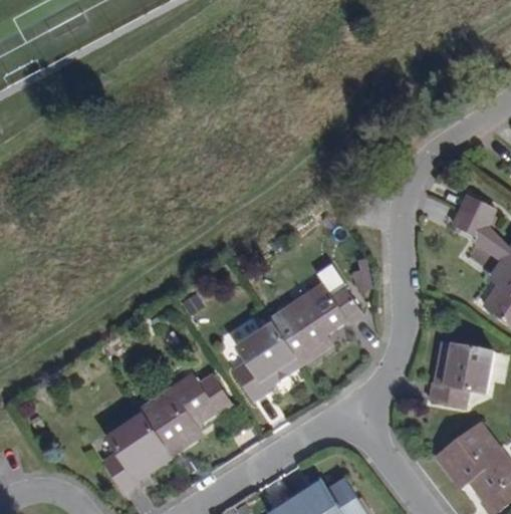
[(506,199),(475,185),(468,201),(498,212),(500,214),(506,199)]
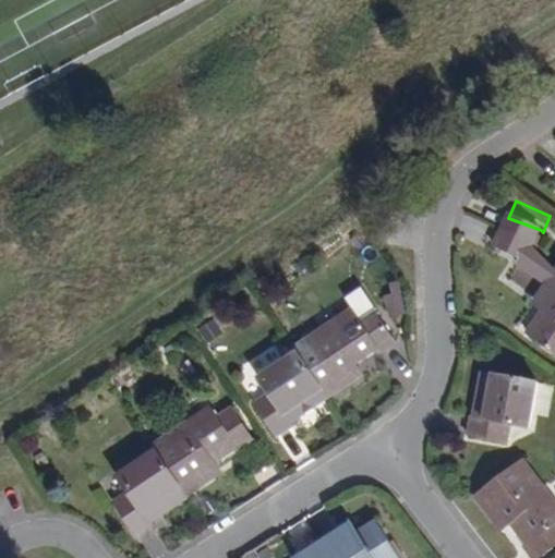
[(541,230),(508,218),(508,219),(533,237),(539,241),(543,232),(541,230)]
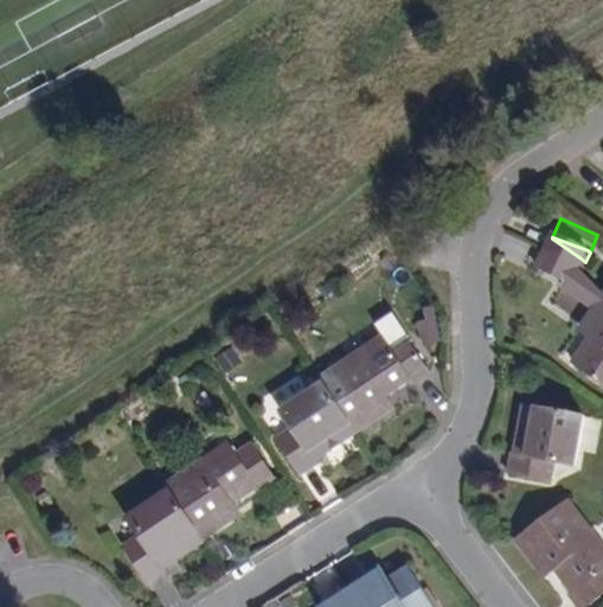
[(585,262),(579,257),(552,238),(546,251),(583,269),(585,262)]
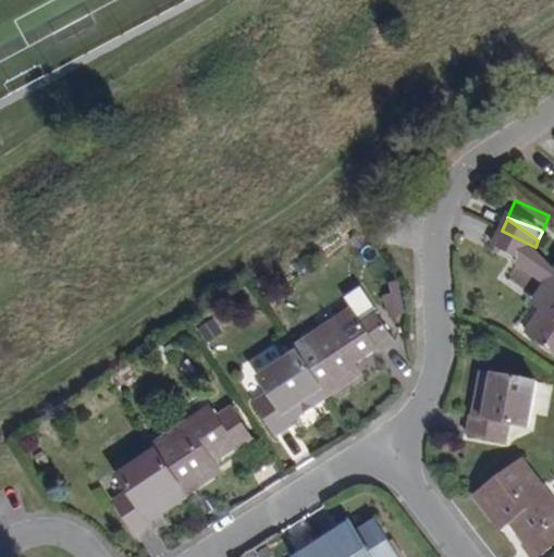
[(553,267),(540,288),(552,296),(549,301),(545,300),(529,323),(553,339),(553,267)]
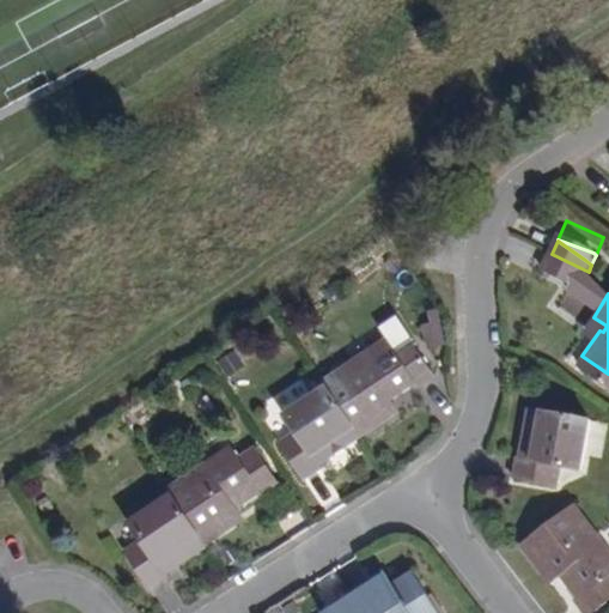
[(431,320),(414,326),(425,352),(442,346),(431,320)]
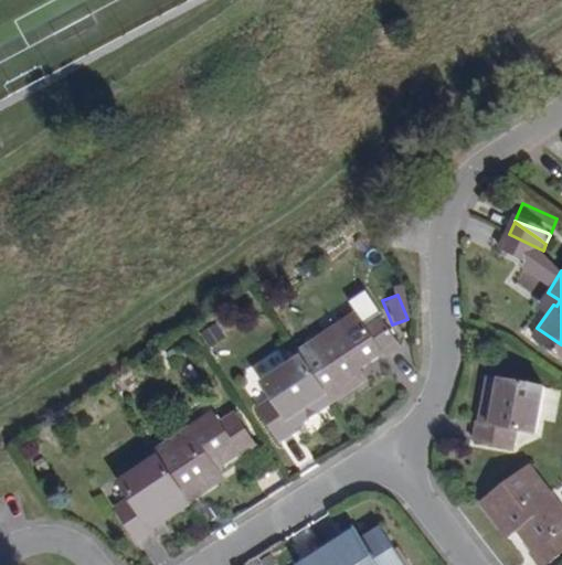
[(331,330),(336,336),(300,358),(331,405),(360,386),(349,371),(356,366),(359,371),(382,355),(385,359),(400,349),(381,320),(367,330),(356,313),(331,330)]
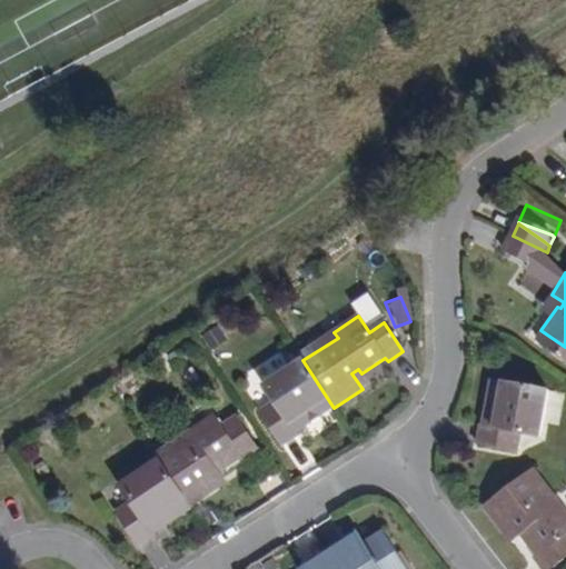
[(297,437),(295,433),(334,408),(303,360),(264,386),(275,403),(260,413),(281,447),(297,437)]
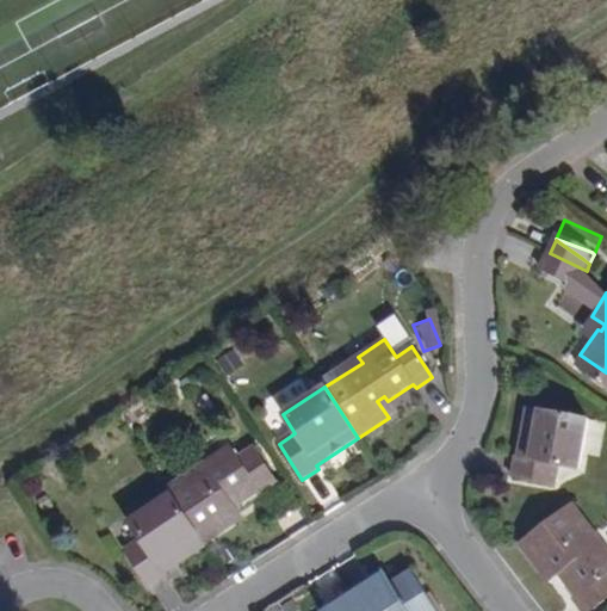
[(578,462),(584,413),(525,407),(520,456),(514,456),(513,474),(556,479),(557,462),(578,462)]
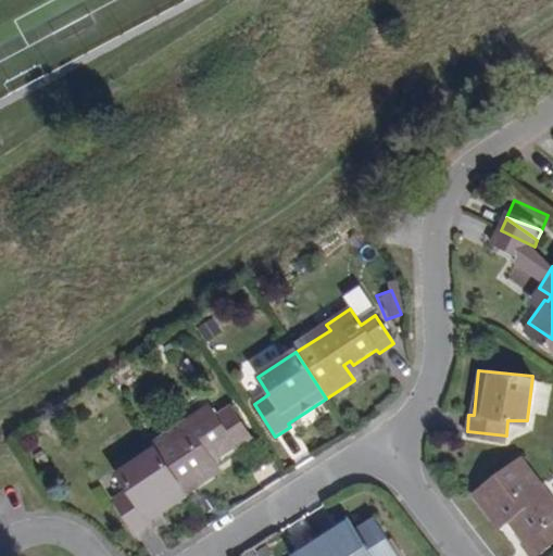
[(184,419),(187,425),(152,447),(181,492),(211,474),(201,459),(208,455),(210,458),(234,442),(236,446),(250,437),(233,408),(217,419),(208,404),(184,419)]
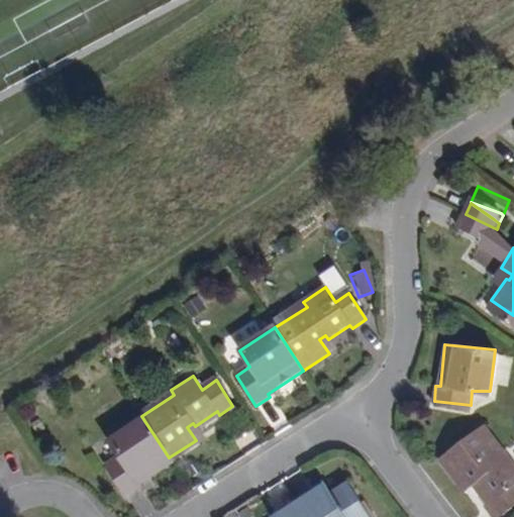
[(134,480),(169,457),(141,416),(107,438),(116,453),(102,463),(121,493),(136,484),(134,480)]
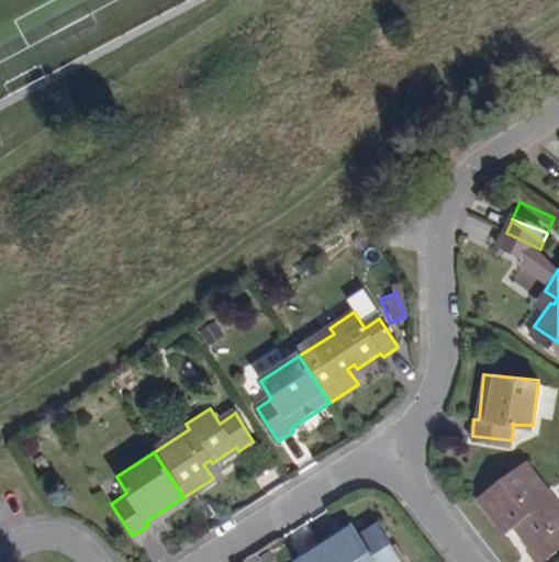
[(558,505),(551,494),(546,497),(521,463),(476,497),(498,527),(510,517),(514,521),(511,524),(526,546),(524,547),(534,561),(535,561),(558,544),(558,536),(554,527),(558,523),(558,505)]
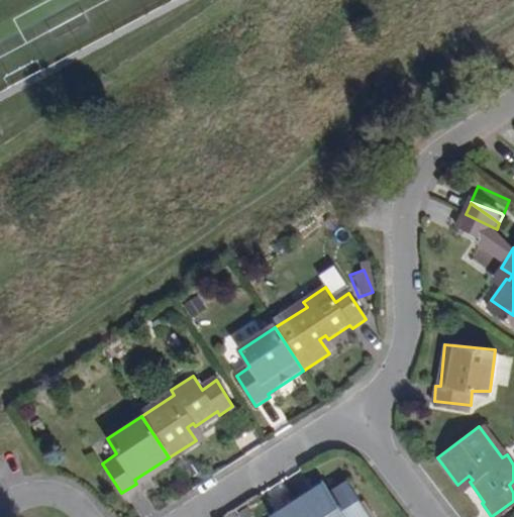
[(327,489),(321,482),(296,498),(308,516),(368,516),(370,516),(344,478),(327,489)]
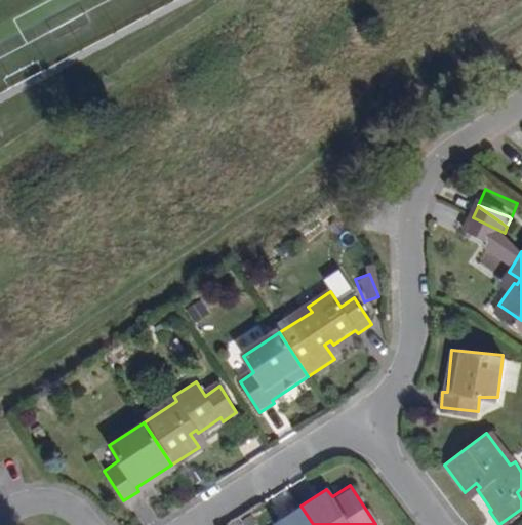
[(313,524),(300,506),(275,523),(276,524),(313,524)]
